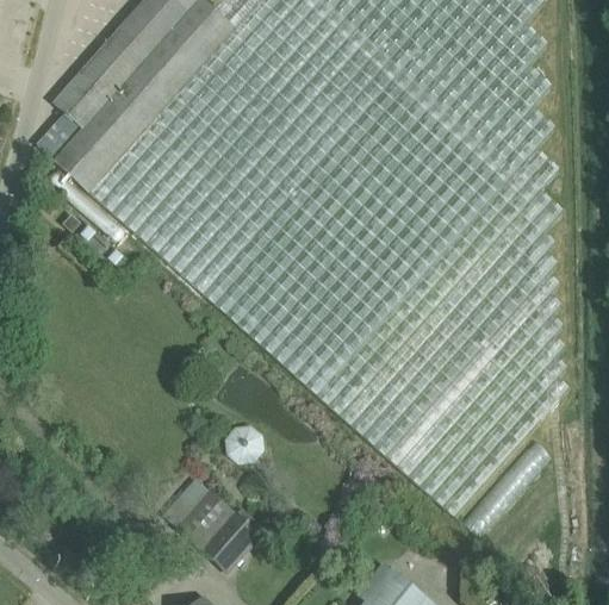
[(523,23),(542,1),(541,0),(216,0),(210,7),(202,0),(145,0),(54,105),(81,129),(53,161),(455,516),(570,386),(558,376),(567,366),(555,355),(565,344),(554,335),(564,324),(552,313),(561,303),(550,293),(559,282),(548,272),(558,261),(546,251),(555,241),(544,231),(563,210),(539,189),(558,168),(535,148),(554,126),(532,106),(551,85),(527,64),(546,43),(523,23)]
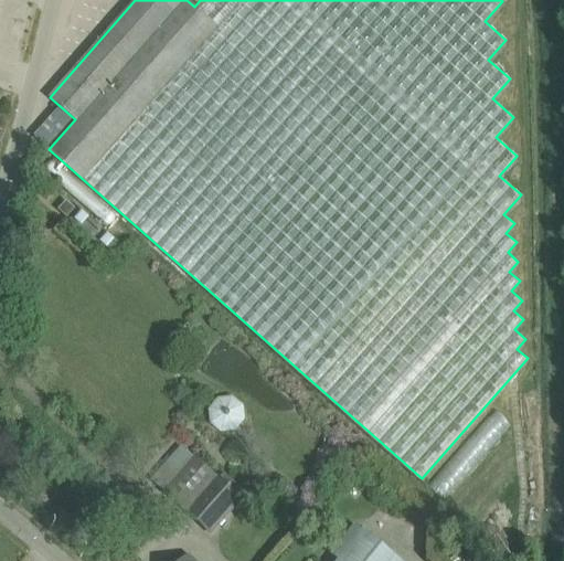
[(66,215),(74,207),(65,198),(57,207),(66,215)]
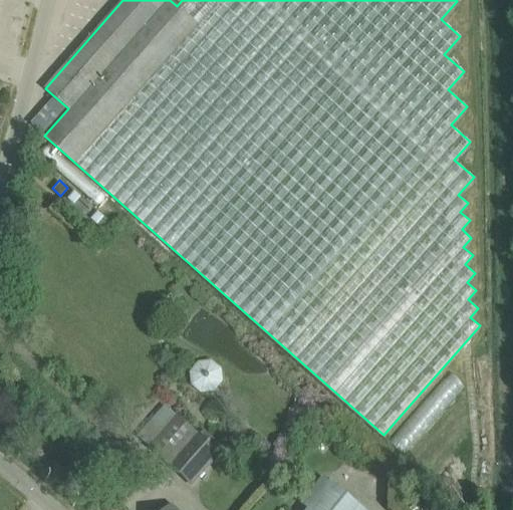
[(70,187),(61,197),(97,229),(106,219),(70,187)]
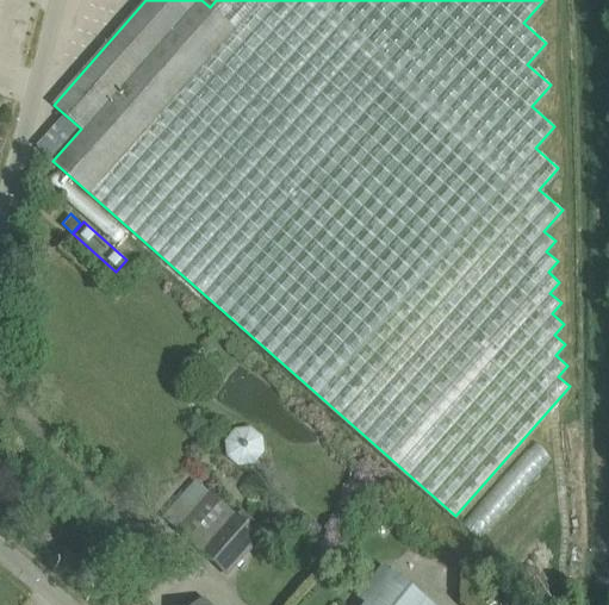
[(249,425),(235,426),(224,438),(227,453),(237,463),(254,462),(263,449),(261,436),(249,425)]
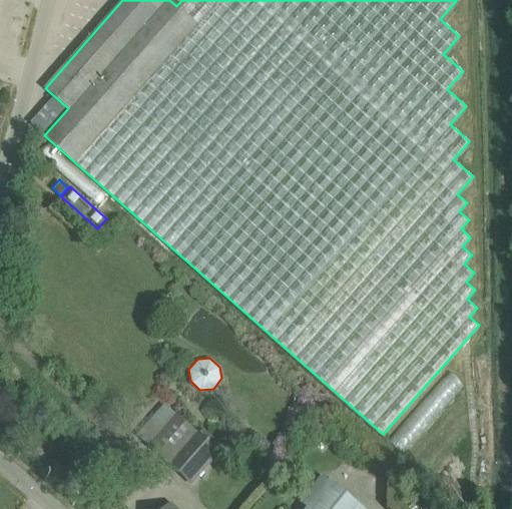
[(404,452),(464,383),(449,370),(389,439),(404,452)]
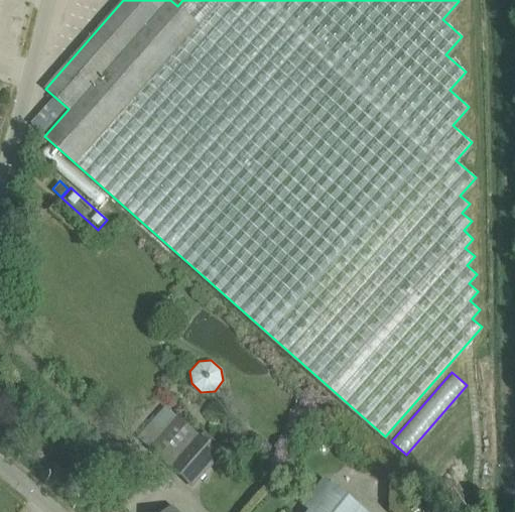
[(190,484),(224,445),(204,428),(199,433),(179,416),(150,450),(190,484)]
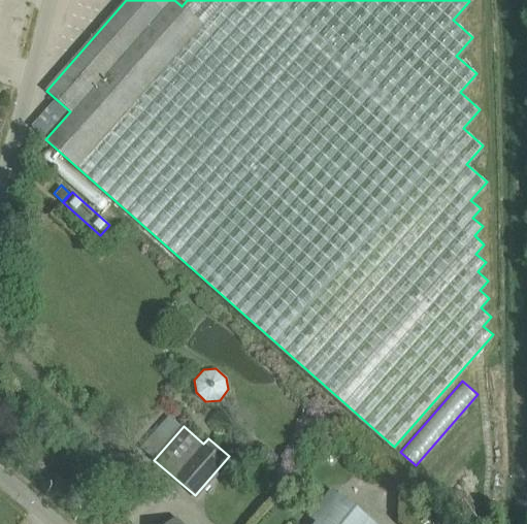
[(366,523),(348,509),(329,490),(306,517),(314,523),(311,523),(366,523)]
